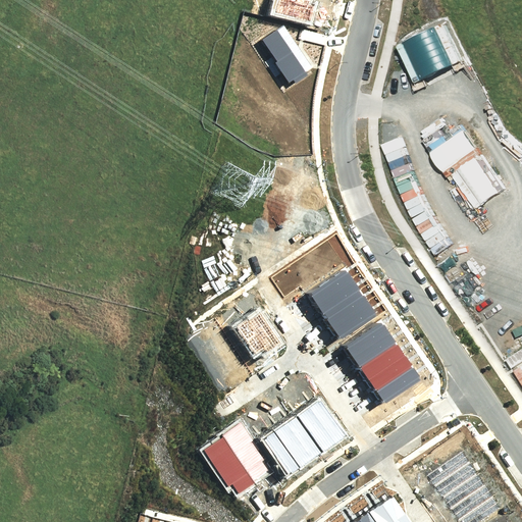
[(280,0),(277,11),(312,20),(316,6),(312,5),(312,0),(280,0)]
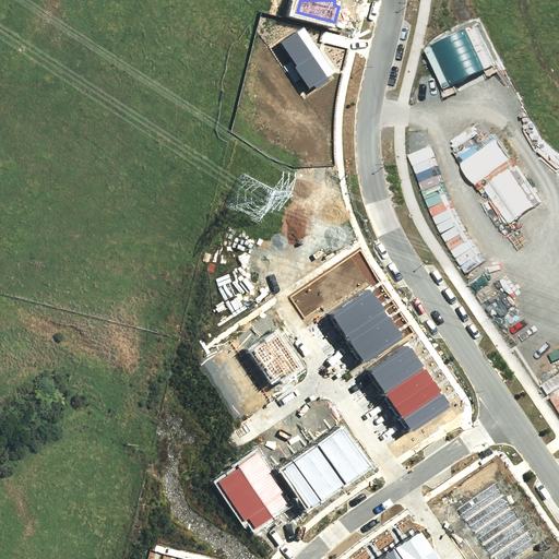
[(305,27),(282,44),(297,66),(295,67),(312,90),(337,72),(305,27)]
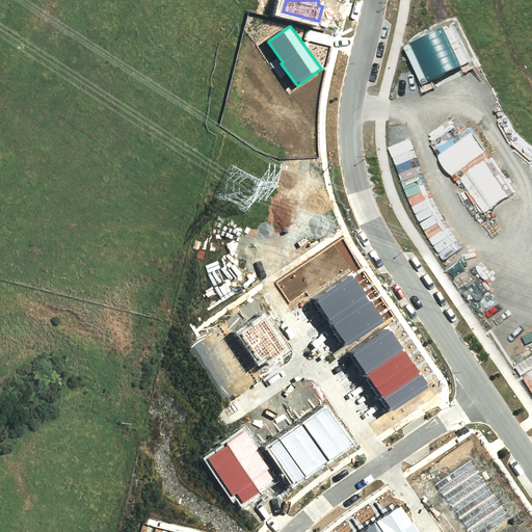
[(353,275),(317,300),(348,345),(384,320),(353,275)]
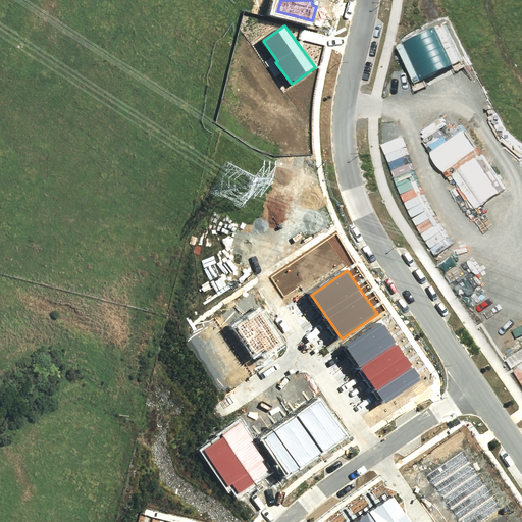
[(248,320),(237,328),(255,356),(266,349),(269,352),(281,344),(262,314),(249,322),(248,320)]
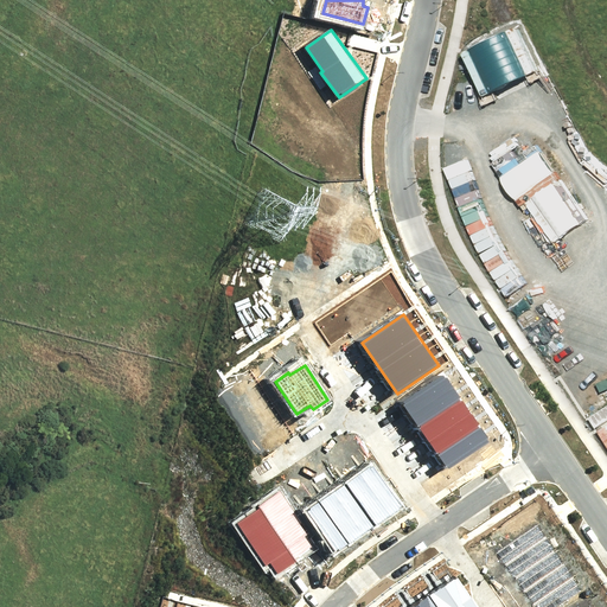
[(443,378),(403,406),(447,470),(489,442),(443,378)]
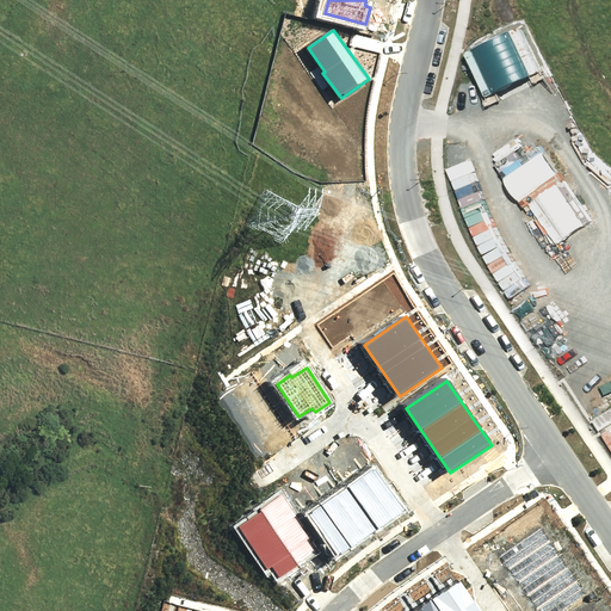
[(374,466),(307,511),(337,554),(403,508),(374,466)]
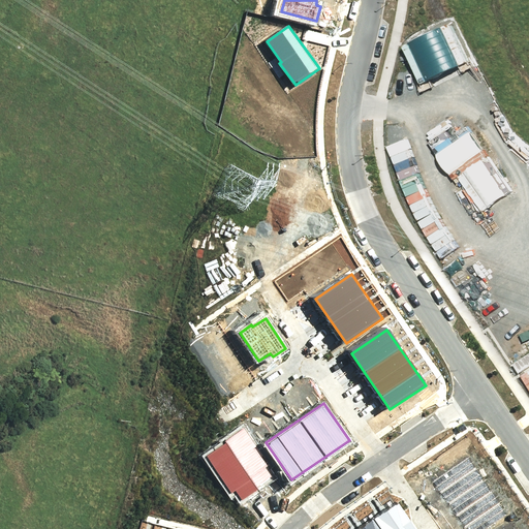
[(225,440),(228,445),(256,489),(276,477),(245,428),(225,440)]
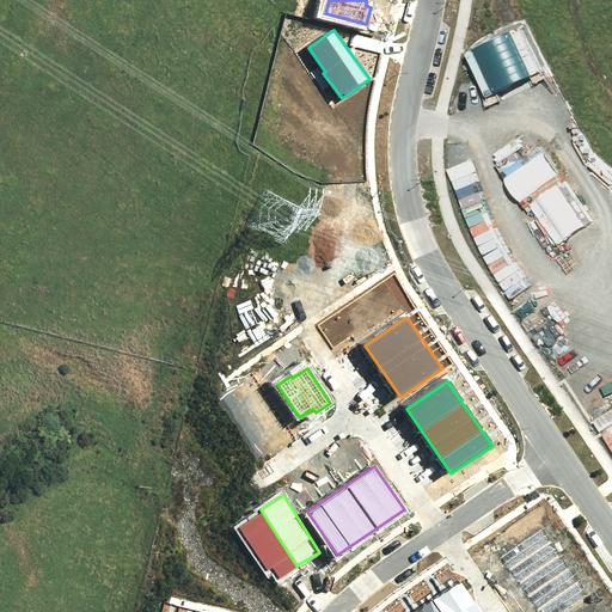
[(264,515),(240,530),(268,571),(274,567),(280,576),(297,565),(264,515)]
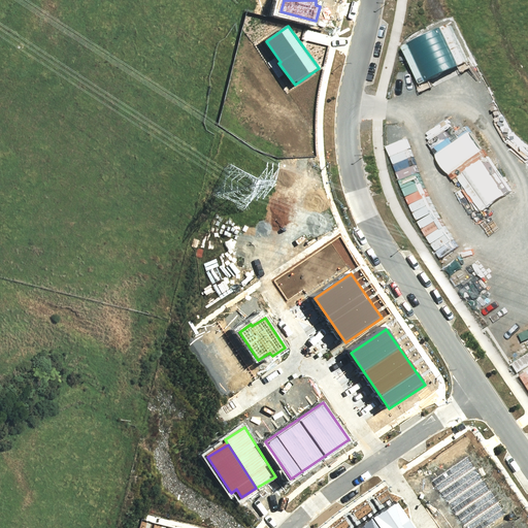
[(416,527),(400,503),(362,527),(416,527)]
